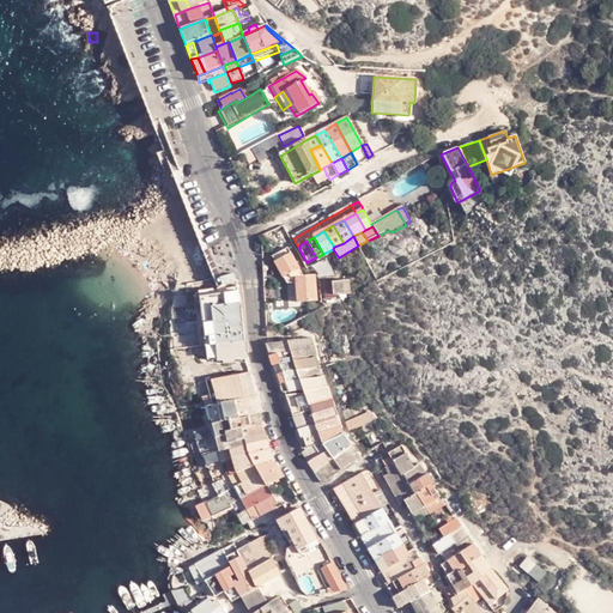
[(304,275),(289,249),(273,258),(285,278),(290,274),(295,283),(297,283),(298,303),(319,301),(316,274),(304,275)]
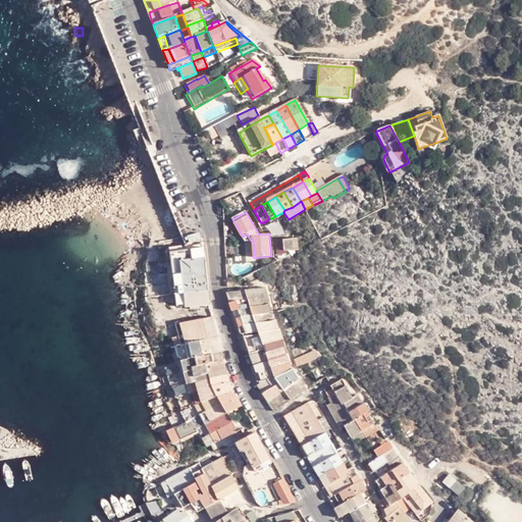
[(289,253),(300,252),(298,241),(283,242),(284,254),(289,253)]
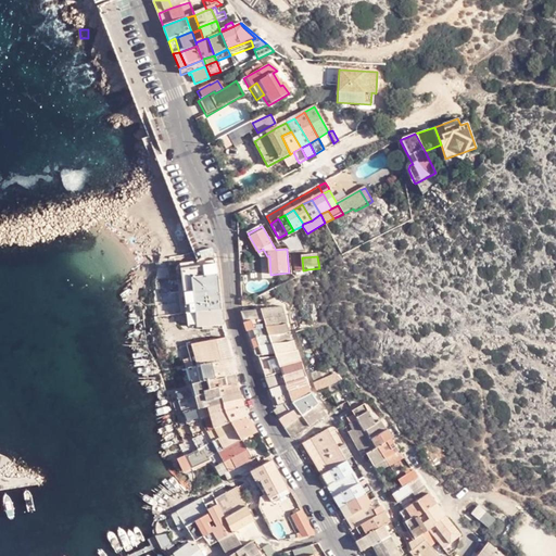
[(303,270),(302,257),(295,258),(298,274),(307,273),(307,269),(303,270)]
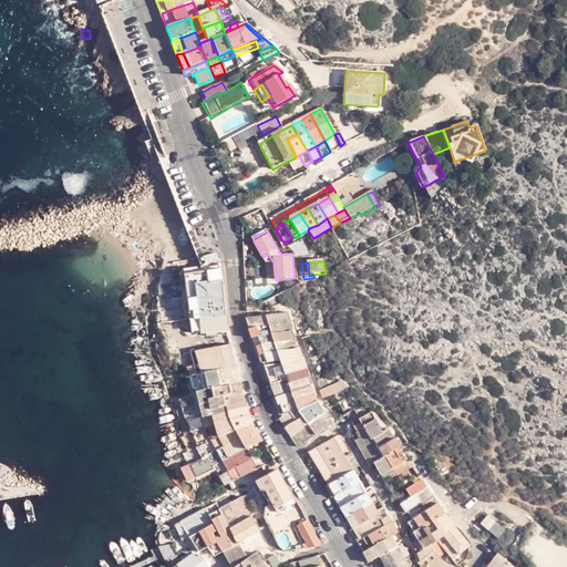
[(218,281),(216,271),(186,276),(188,286),(218,281)]
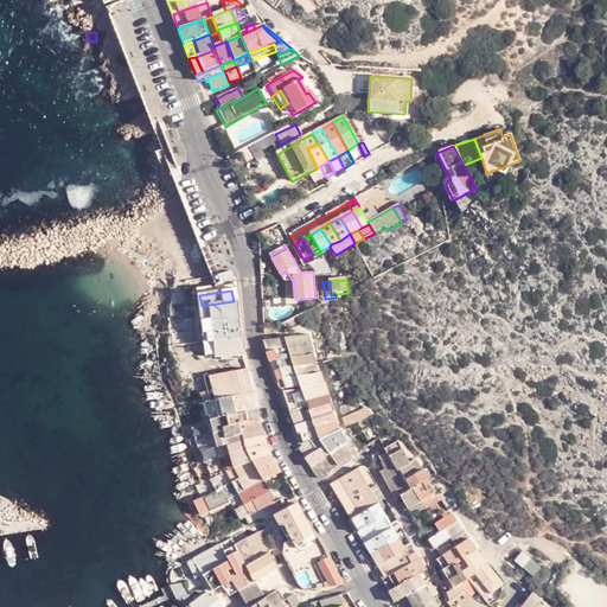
[(202,306),(205,343),(216,343),(243,342),(240,301),(234,301),(202,306)]
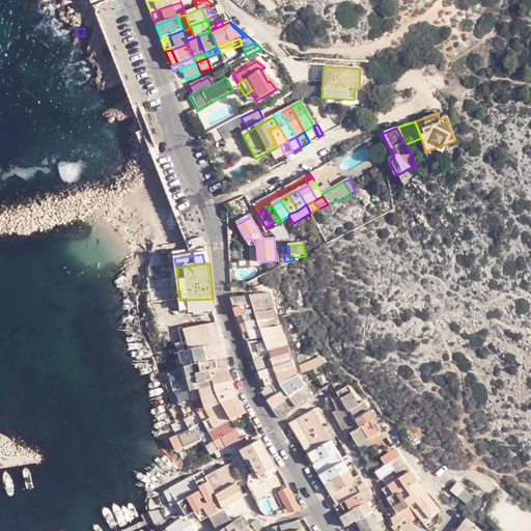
[(263,295),(267,303),(272,302),(270,294),(263,295)]
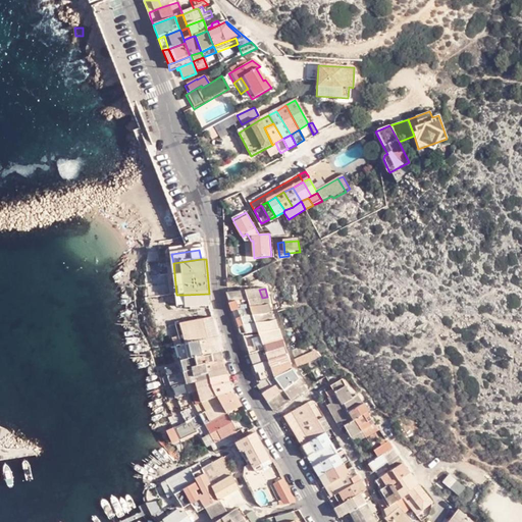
[(248,300),(262,298),(259,290),(246,292),(248,299),(248,300)]
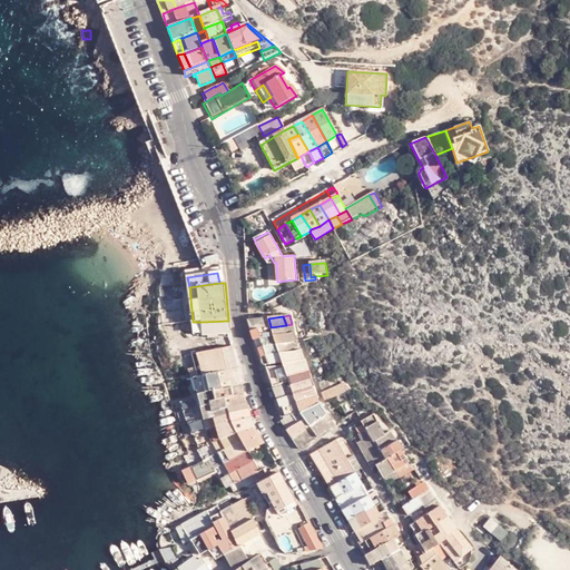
[(257,331),(271,326),(268,318),(254,321),(257,331)]
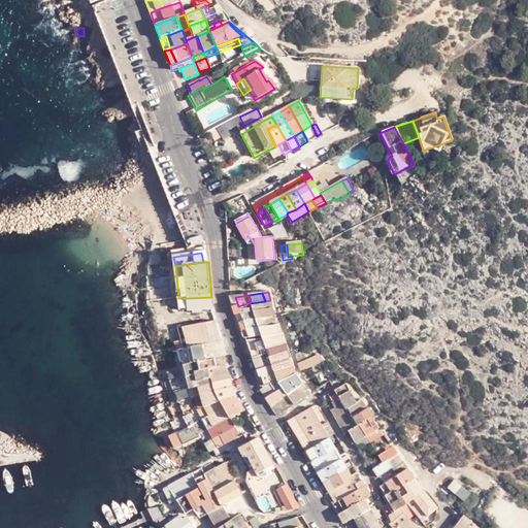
[(211,297),(188,298),(188,311),(211,309),(211,297)]
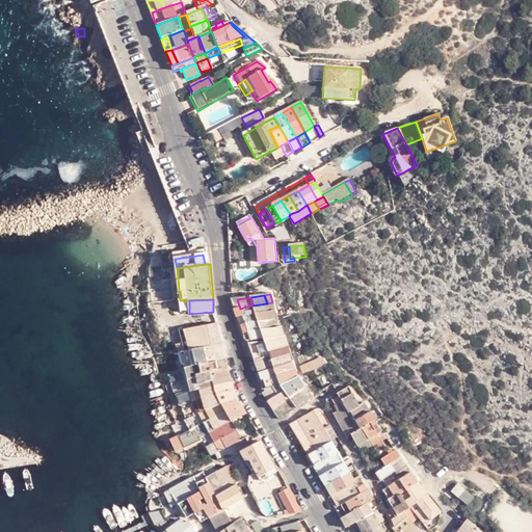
[(189,300),(180,300),(181,314),(189,314),(189,300)]
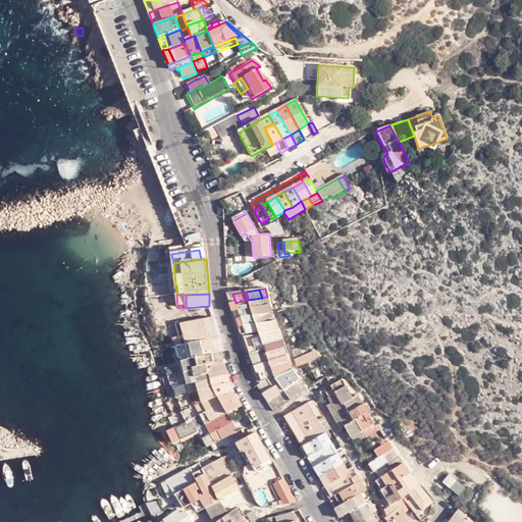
[(270,305),(268,300),(267,297),(262,298),(264,306),(269,305),(270,305)]
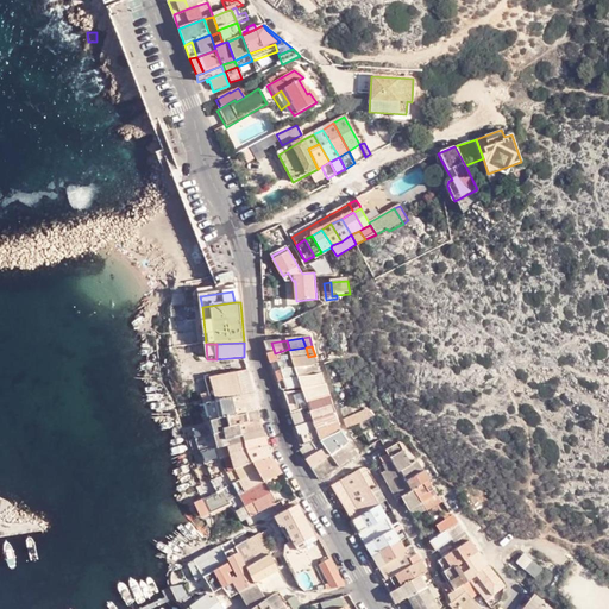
[(308,357),(306,347),(289,350),(293,359),(308,357)]
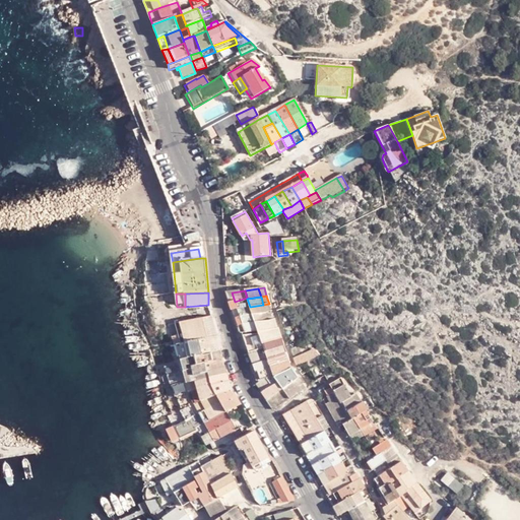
[(235,302),(231,303),(233,310),(250,307),(247,299),(247,298),(235,302)]
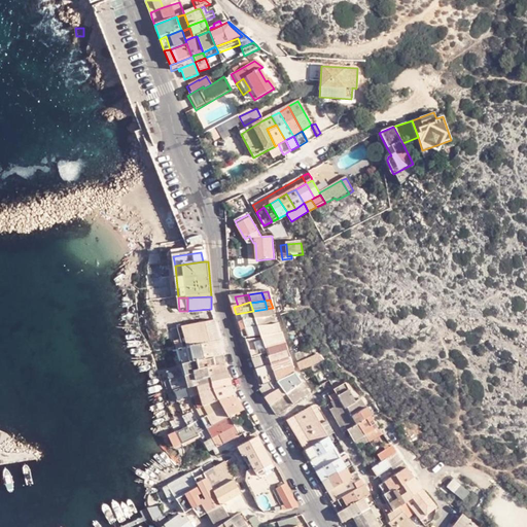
[(269,317),(267,309),(253,311),(255,318),(255,319),(269,317)]
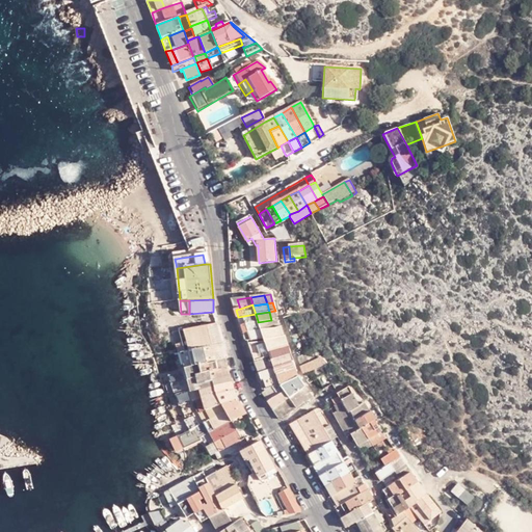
[(256,314),(238,317),(241,326),(245,325),(258,321),(256,314)]
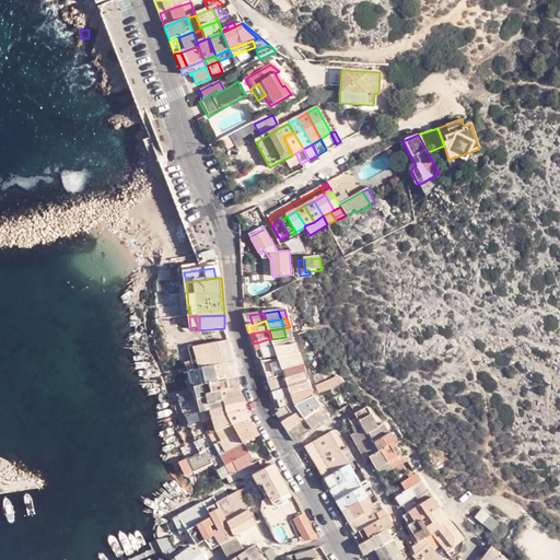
[(289,346),(286,337),(271,339),(275,348),(289,346)]
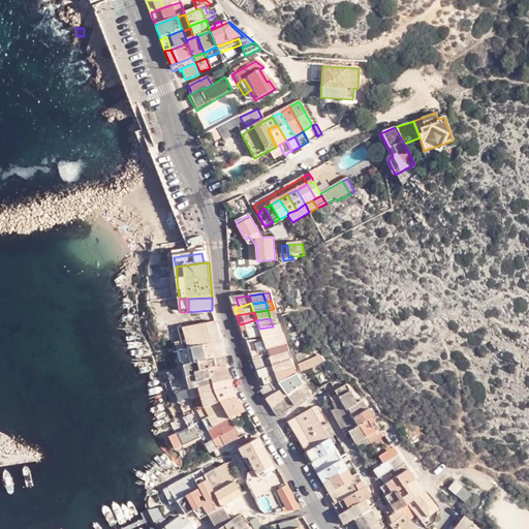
[(256,320),(256,319),(244,323),(247,331),(250,331),(252,331),(259,329),(256,320)]
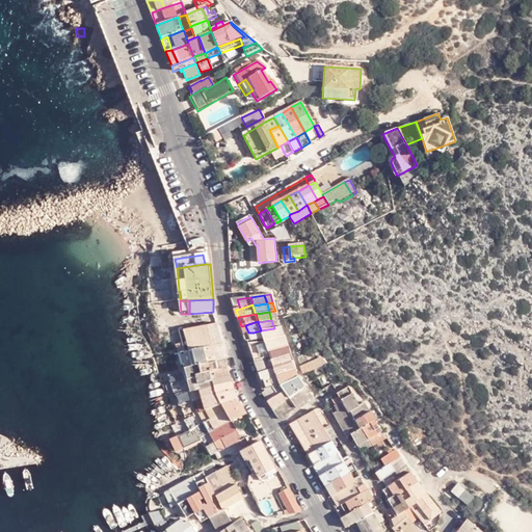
[(200,327),(205,348),(222,345),(218,325),(200,327)]
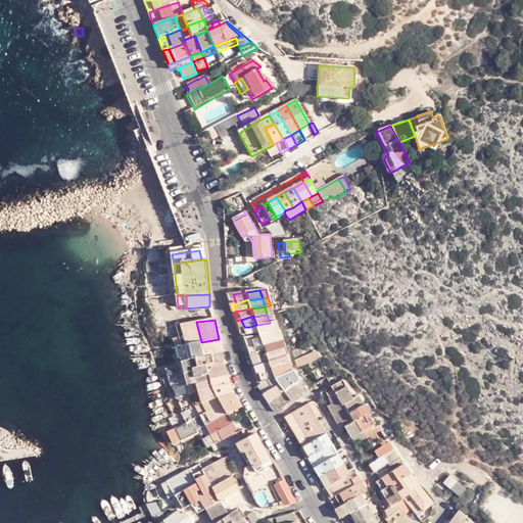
[(193,323),(181,325),(182,329),(186,346),(201,342),(196,322),(193,323)]
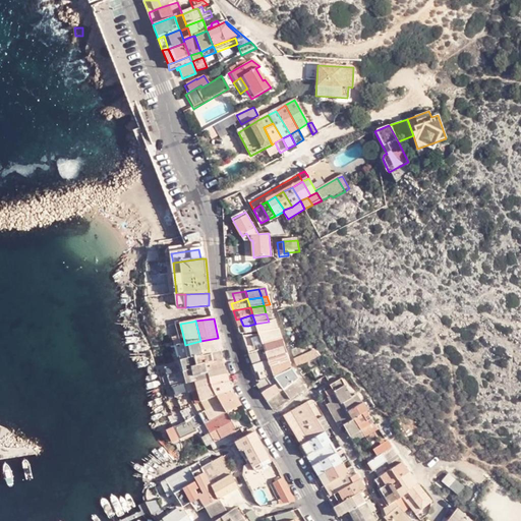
[(272,331),(269,322),(255,324),(258,333),(272,331)]
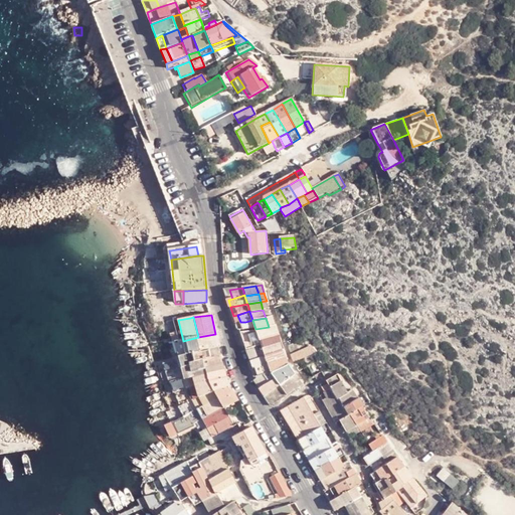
[(255,329),(252,320),(245,322),(243,322),(240,322),(243,330),(255,329)]
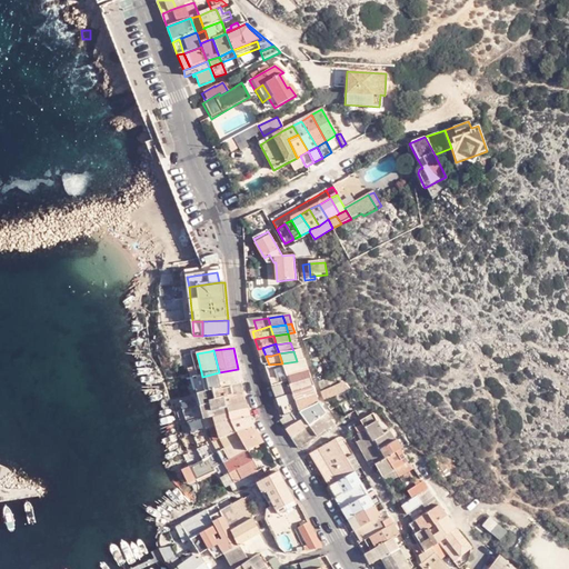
[(299,363),(283,366),(287,377),(301,372),(299,363)]
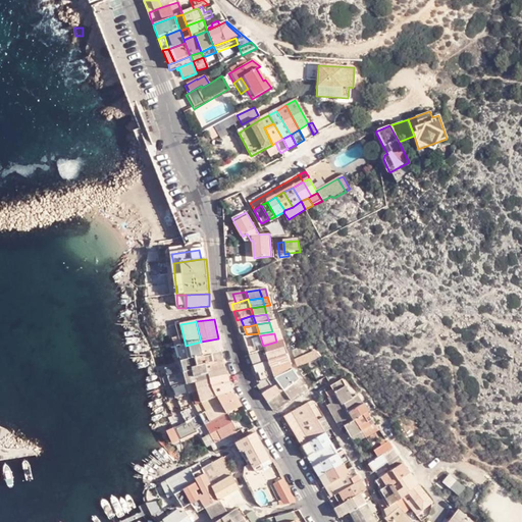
[(280,333),(274,333),(276,342),(282,340),(280,333)]
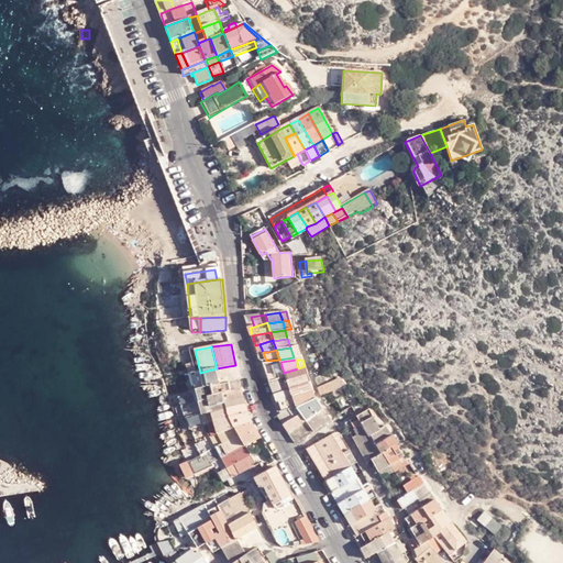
[(284,373),(280,362),(263,364),(269,382),(285,378),(284,373)]
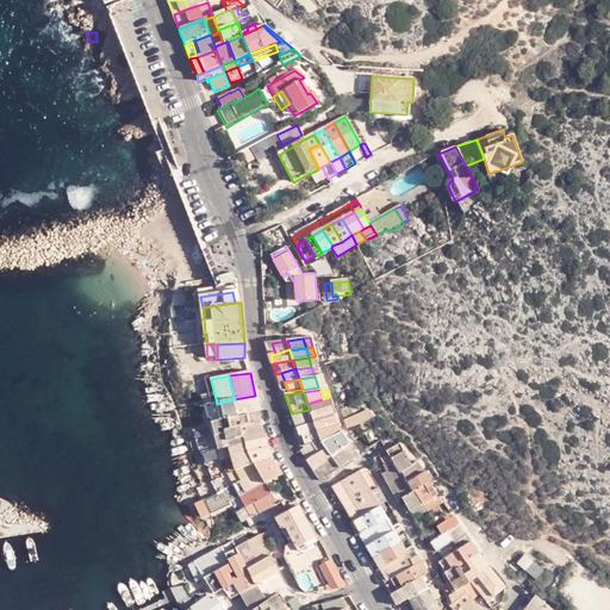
[(235,399),(240,417),(260,414),(255,396),(235,399)]
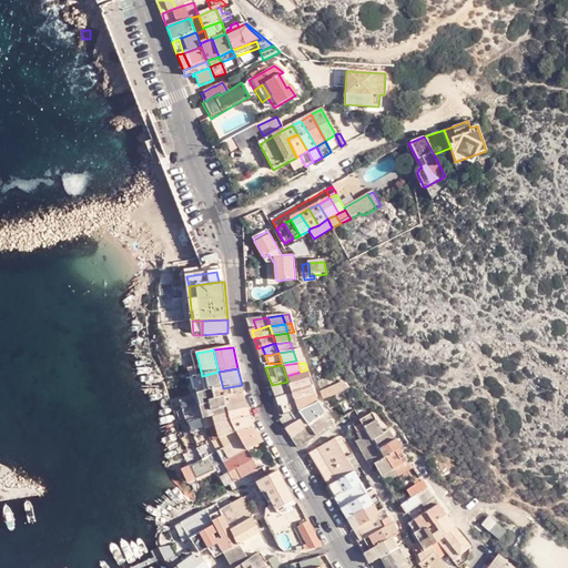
[(307,369),(301,372),(304,379),(310,377),(308,369),(307,369)]
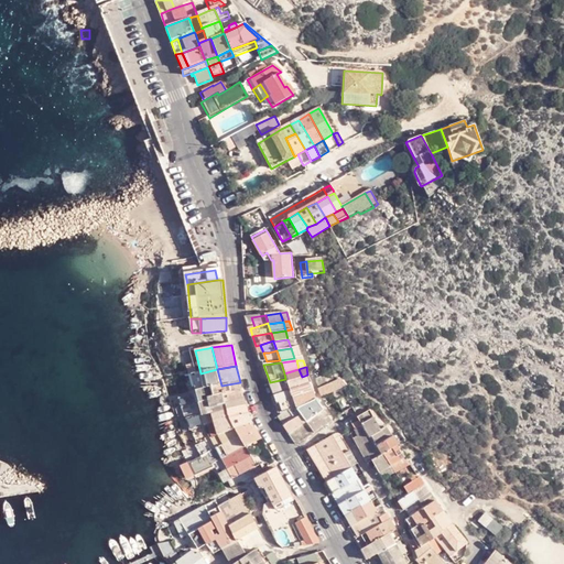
[(217,369),(201,373),(205,390),(221,386),(217,369)]
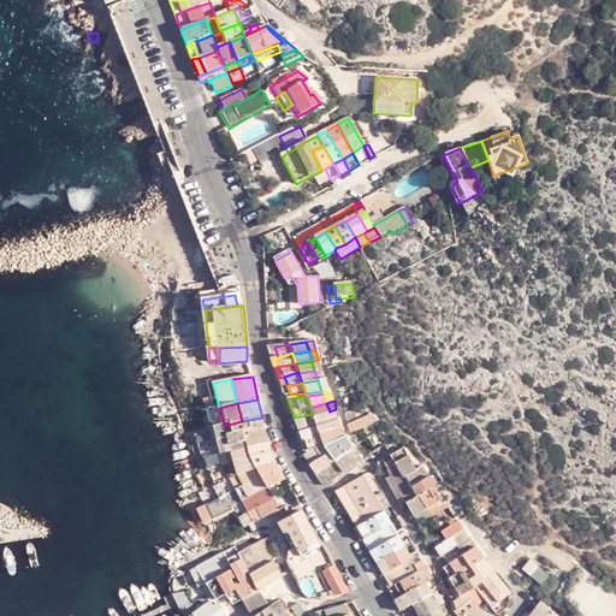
[(326,403),(311,408),(312,414),(314,416),(330,412),(326,403)]
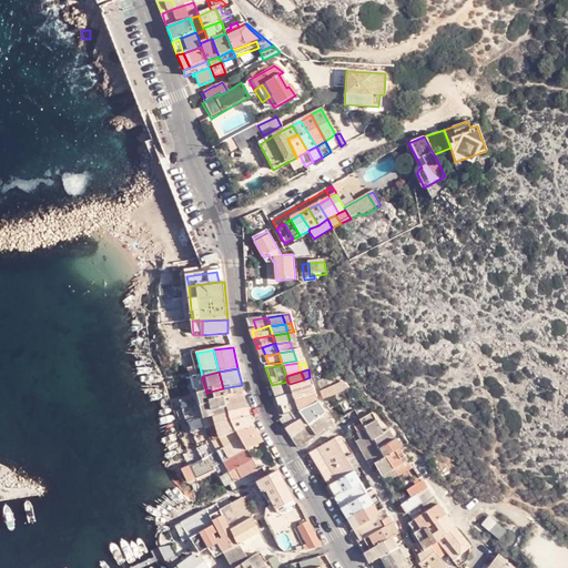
[(202,376),(198,377),(201,393),(206,393),(202,376)]
